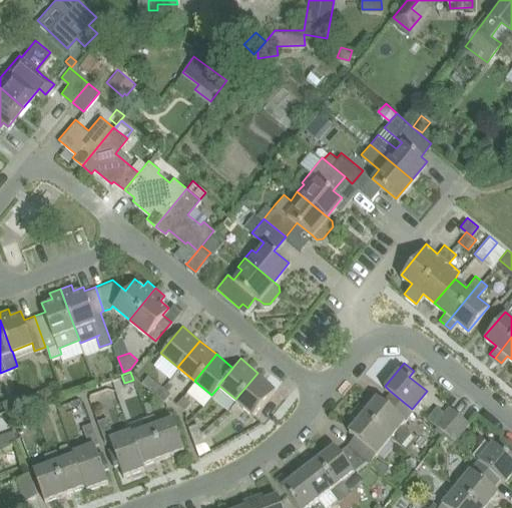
[(141,381),(156,393),(163,385),(147,373),(141,381)]
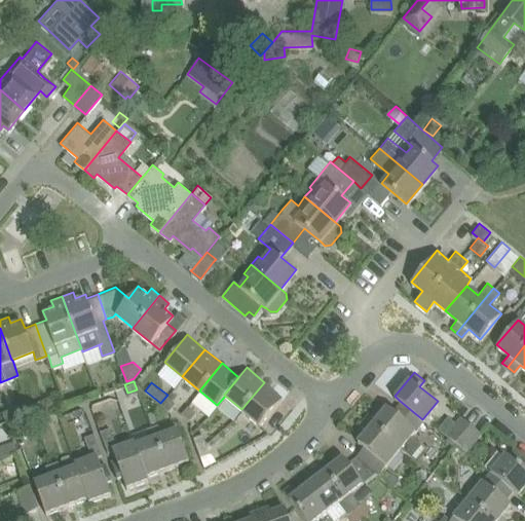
[(264,382),(241,409),(259,423),(282,397),(264,382)]
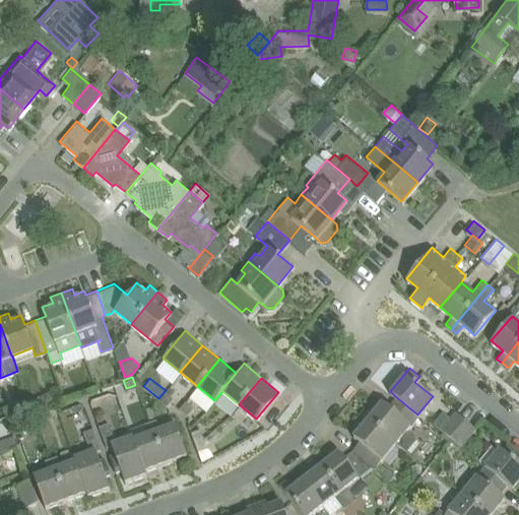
[(158,398),(167,404),(173,397),(166,390),(158,398)]
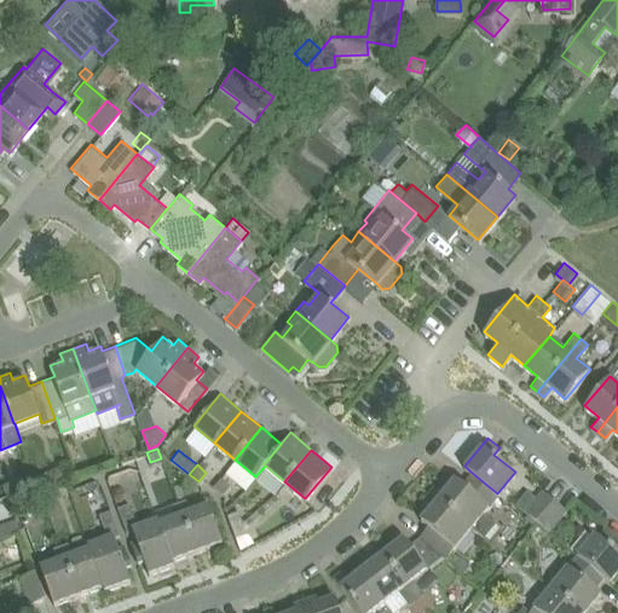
[(428,490),(471,525),(484,536),(496,521),(483,510),(497,493),(471,472),(462,483),(455,478),(444,491),(434,484),(428,490)]
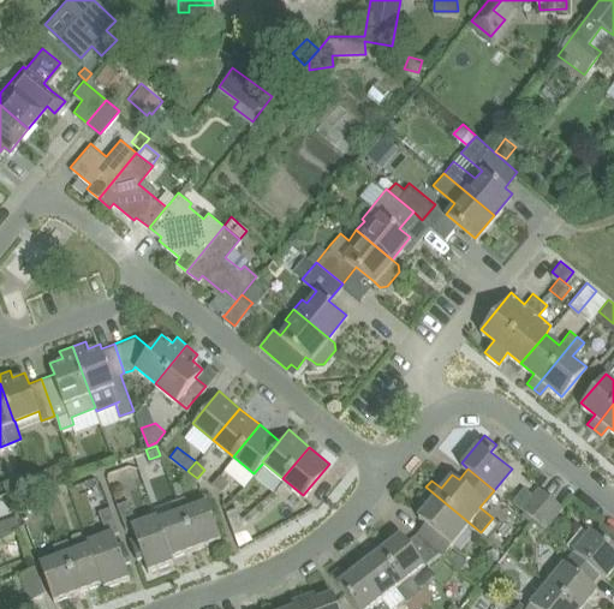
[(220,471),(213,482),(221,489),(230,479),(220,471)]
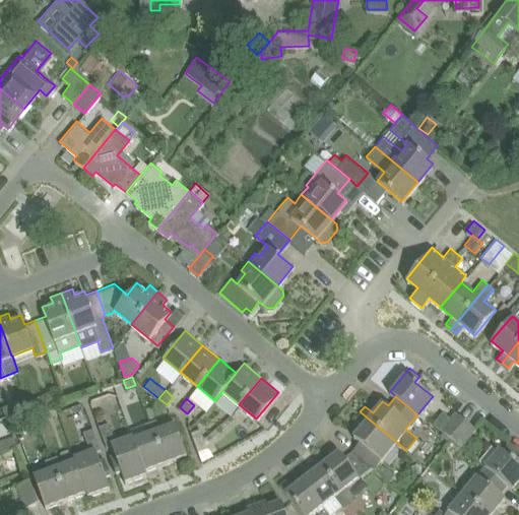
[(441,428),(450,436),(465,417),(455,409),(441,428)]
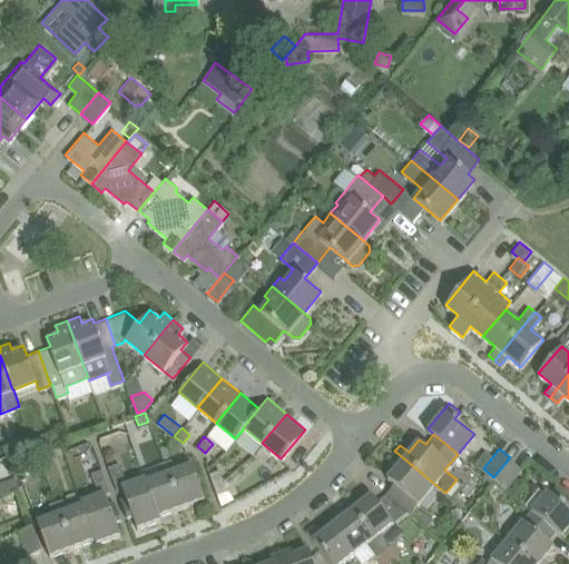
[(394,483),(385,493),(406,511),(408,510),(410,512),(433,483),(394,451),(389,457),(398,464),(388,477),(394,483)]
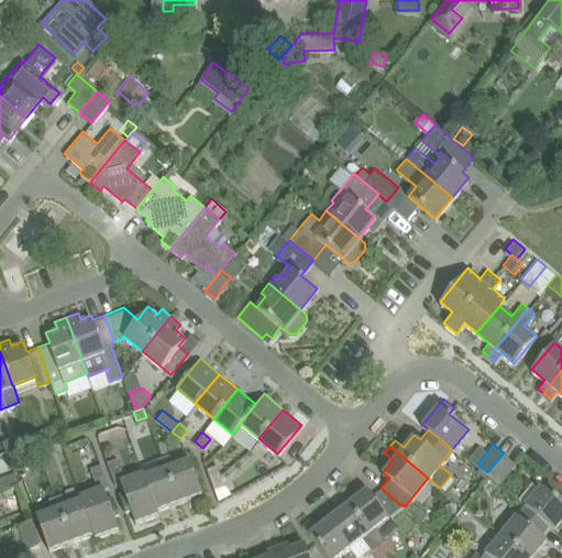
[(167,452),(163,455),(179,500),(184,498),(201,491),(189,458),(173,463),(168,452),(167,452)]
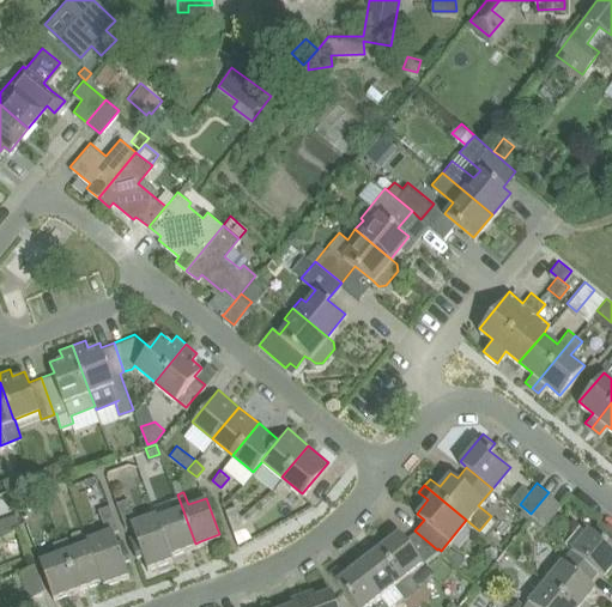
[(549,492),(531,514),(543,523),(561,502),(549,492)]
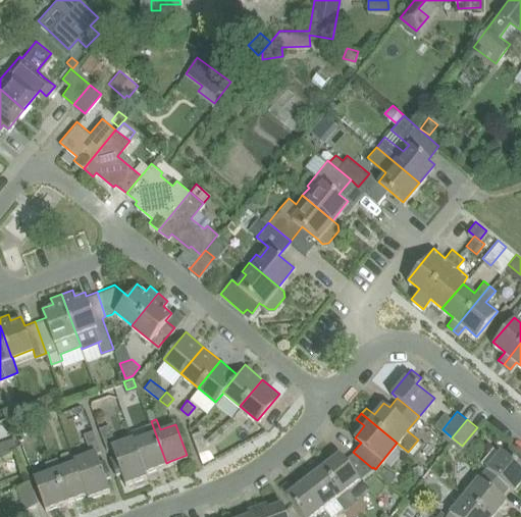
[(148,434),(134,440),(146,470),(166,463),(151,421),(144,423),(148,434)]
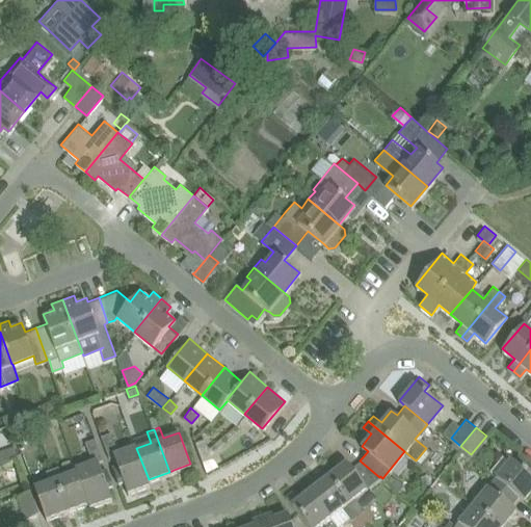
[(111,430),(101,435),(108,455),(113,454),(116,464),(112,465),(117,479),(122,477),(128,492),(150,483),(149,479),(136,448),(135,445),(118,451),(111,430)]
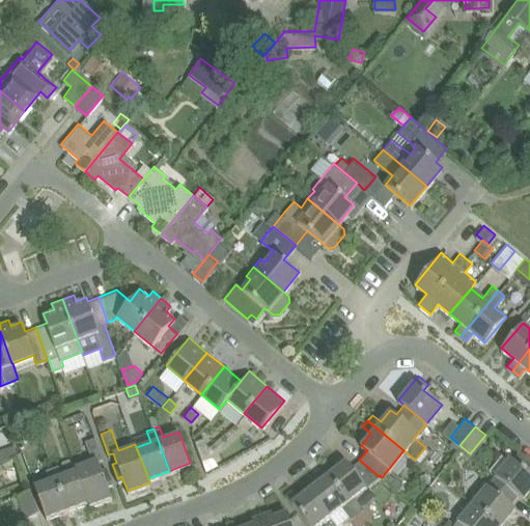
[(92,460),(75,466),(77,469),(88,501),(89,505),(112,497),(106,481),(111,480),(106,466),(101,468),(98,459),(103,457),(94,436),(85,439),(92,460)]
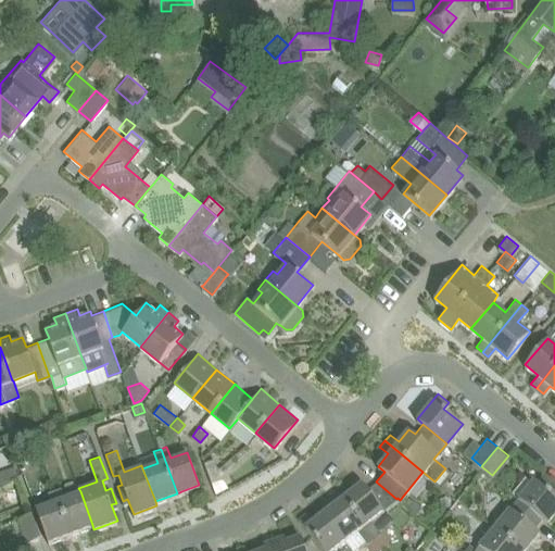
[(222,477),(214,456),(203,461),(211,481),(222,477)]
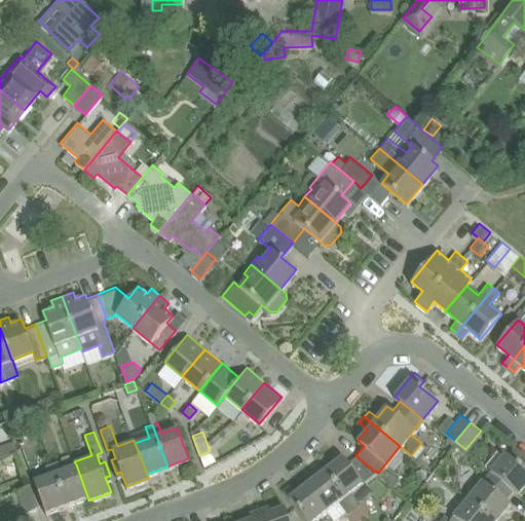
[(0,458),(19,452),(13,439),(0,443),(0,458)]
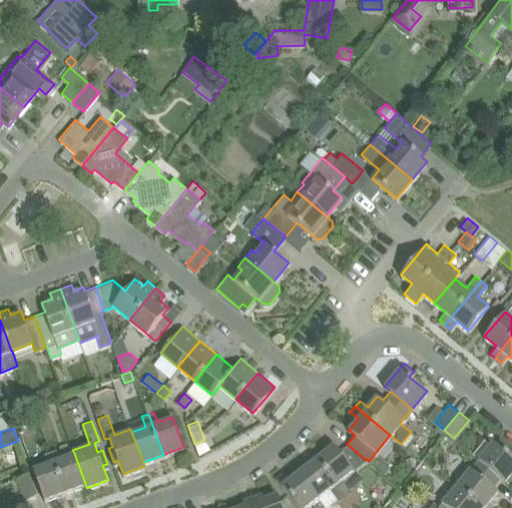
[(478,458),(499,476),(505,481),(511,472),(511,452),(510,455),(492,441),(478,458)]
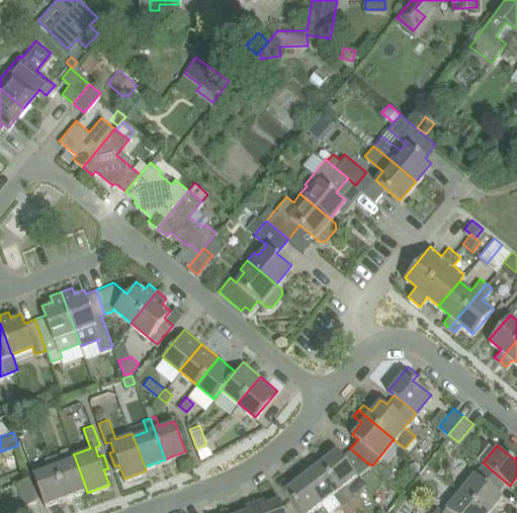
[(320,449),(314,454),(347,499),(354,494),(347,485),(345,483),(357,474),(369,464),(350,448),(342,454),(337,448),(326,457),(320,449)]
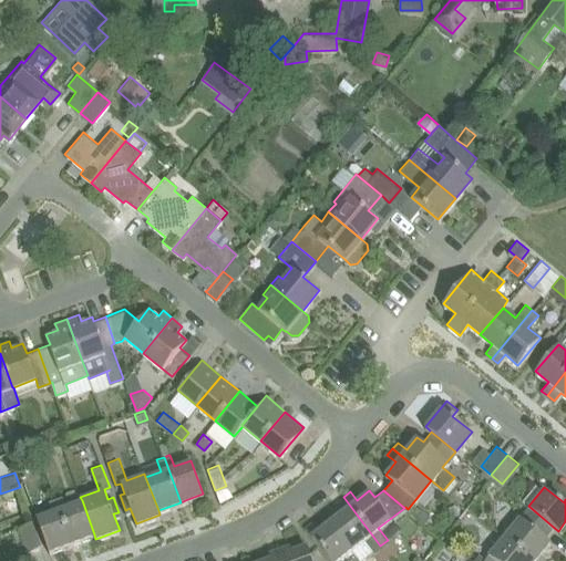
[(62,495),(55,497),(72,542),(94,534),(82,500),(67,506),(62,495)]
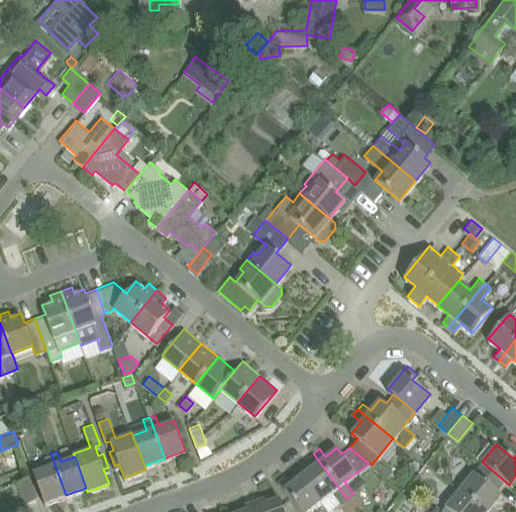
[(66,495),(50,453),(44,455),(48,467),(33,472),(44,503),(66,495)]
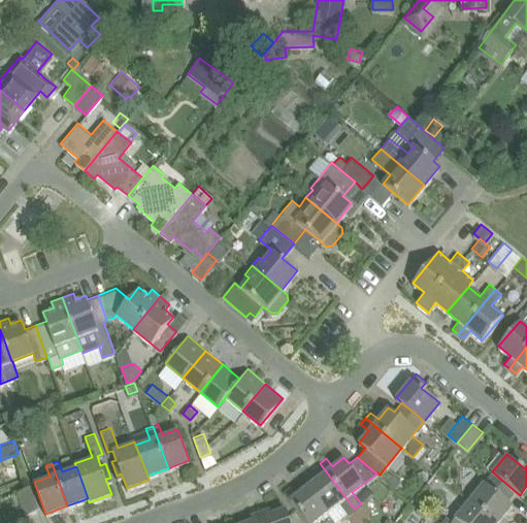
[(320,476),(308,485),(328,510),(339,501),(340,503),(343,507),(349,514),(354,509),(320,463),(314,468),(320,476)]
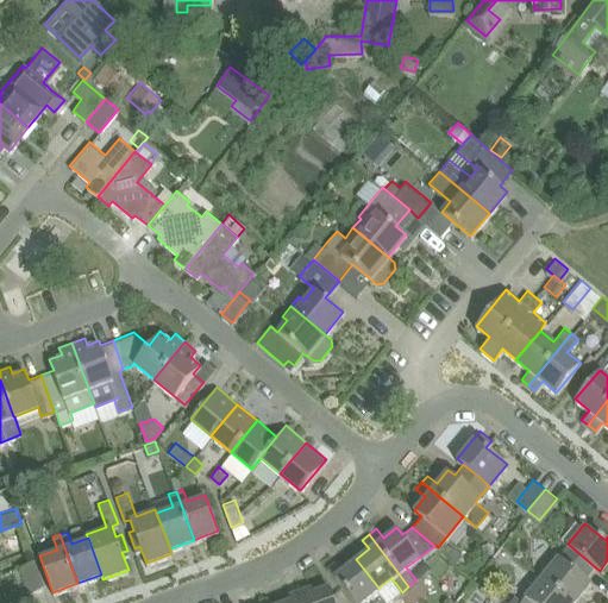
[(451,544),(444,553),(455,561),(462,552),(451,544)]
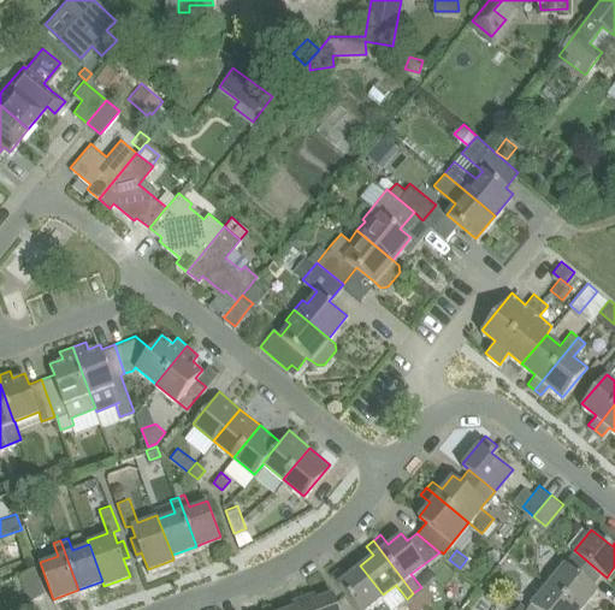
[(548,582),(581,609),(595,609),(596,609),(586,602),(598,588),(591,582),(599,572),(574,550),(548,582)]
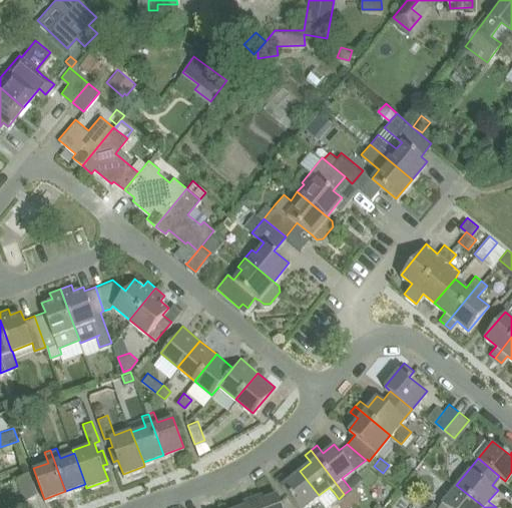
[(283,472),(276,477),(288,492),(300,507),(309,507),(307,505),(319,495),(300,471),(289,480),(283,472)]
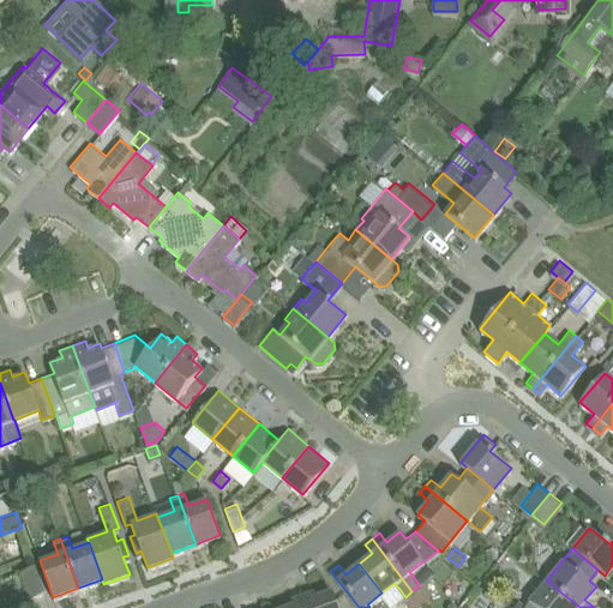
[(44,590),(36,569),(35,565),(20,571),(30,596),(44,590)]
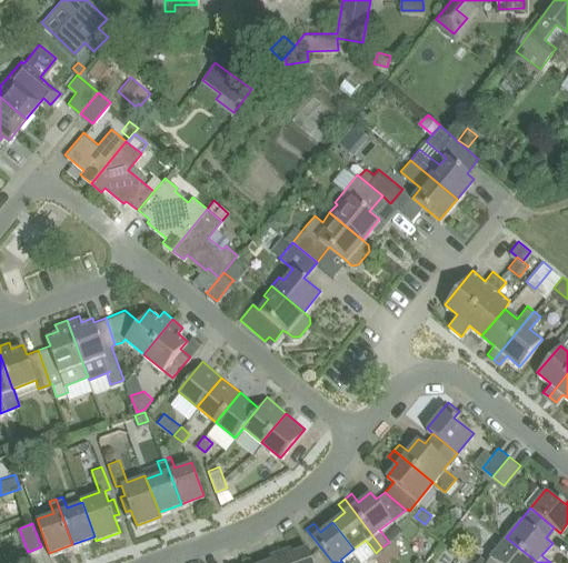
[(480,554),(475,561),(477,562),(537,562),(506,538),(487,560),(480,554)]
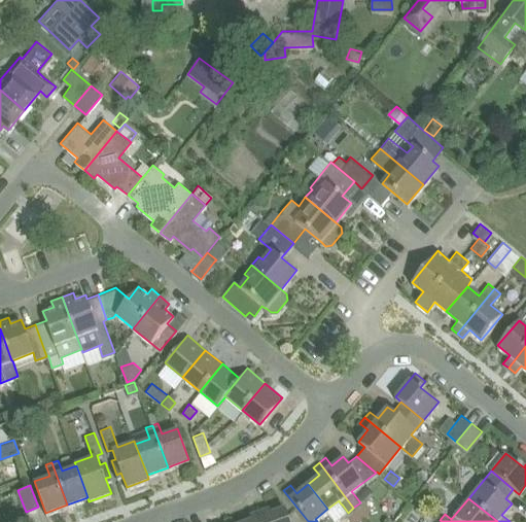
[(259,511),(264,521),(290,521),(285,508),(271,513),(269,508),(259,511)]
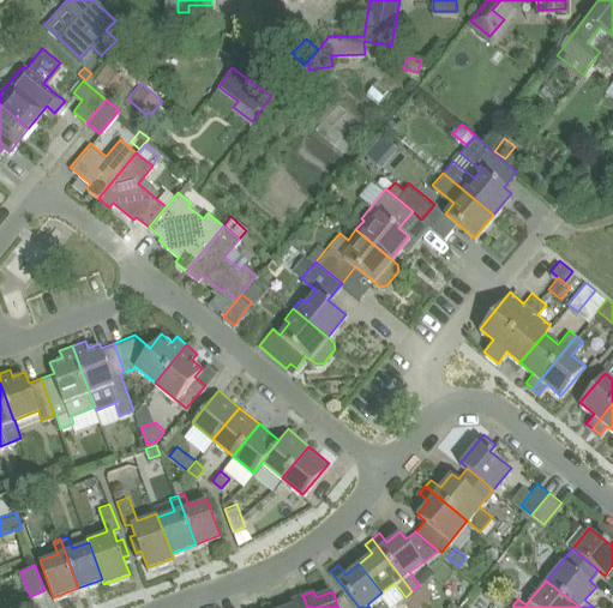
[(294,605),(284,607),(307,607),(302,595),(292,599),(294,605)]
